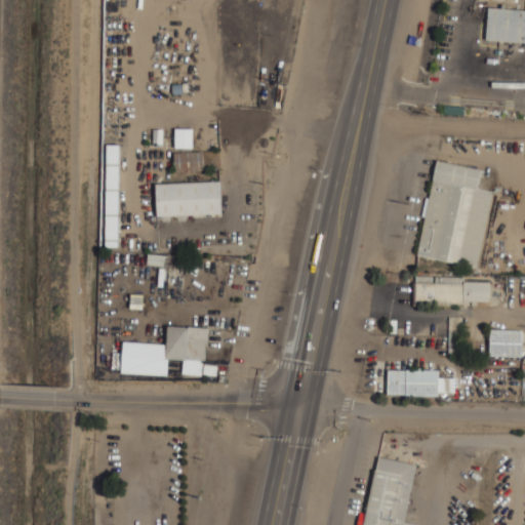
[(524,9),(488,7),(486,42),(524,43),(524,9)]
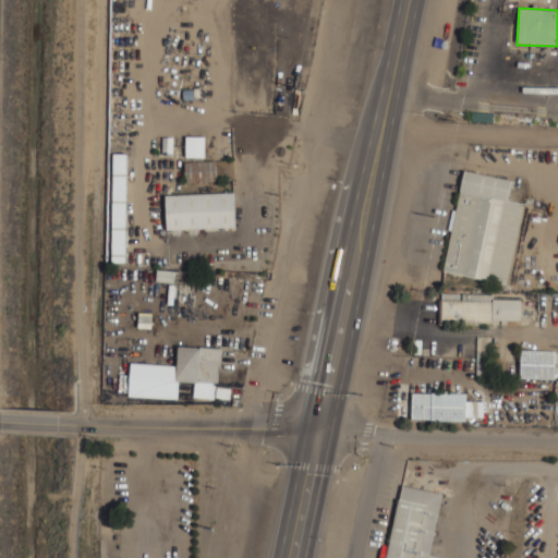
[(205,135),(185,135),(185,156),(205,156),(205,135)]
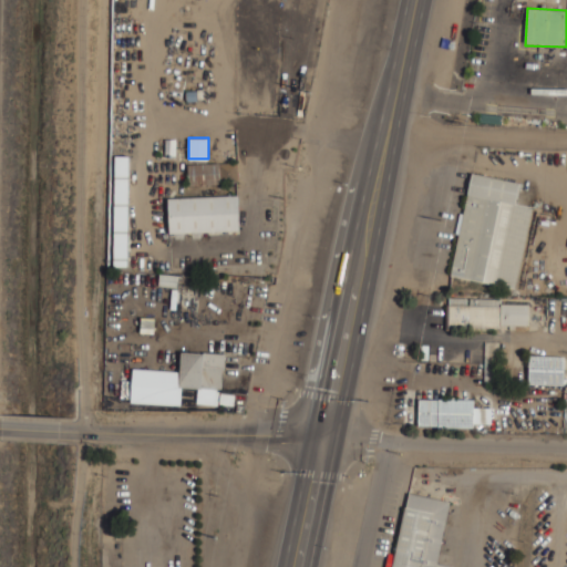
[(113,266),(127,266),(130,156),(115,156),(113,266)]
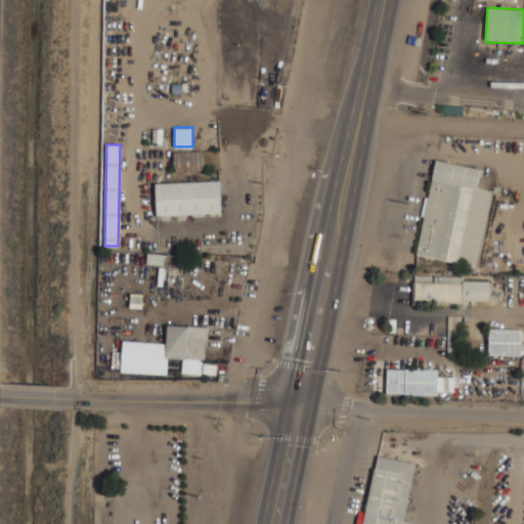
[(220,169),(220,149),(173,149),(173,169),(220,169)]
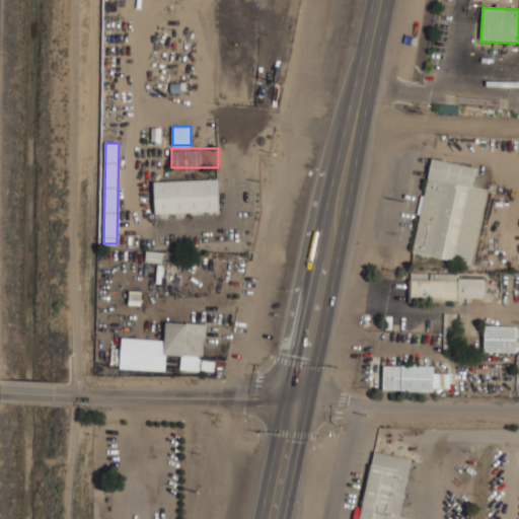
[(472,264),(487,190),(472,187),(476,166),(430,158),(413,252),(472,264)]
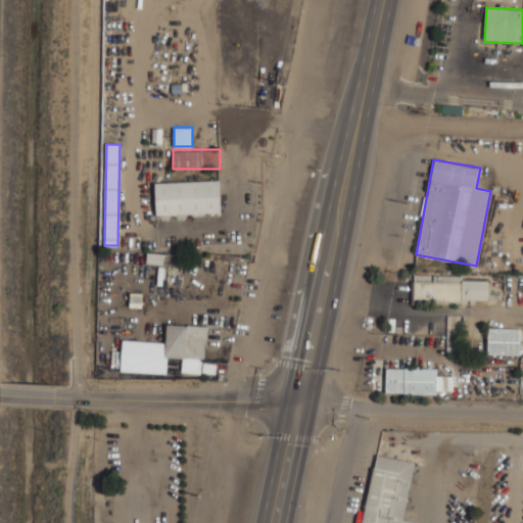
[(221,180),(155,181),(155,215),(222,214),(221,180)]
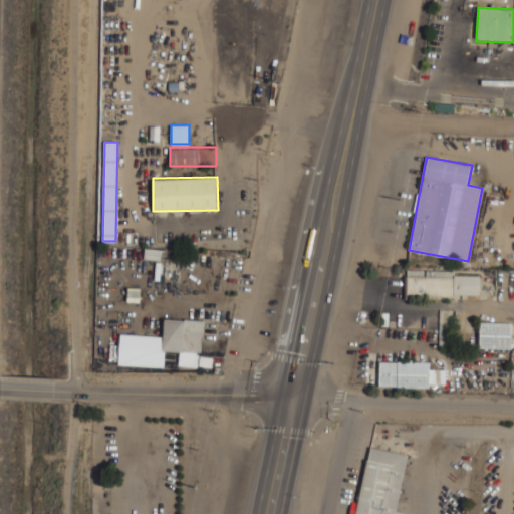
[(144,260),(156,260),(155,280),(162,280),(163,249),(145,248),(144,260)]
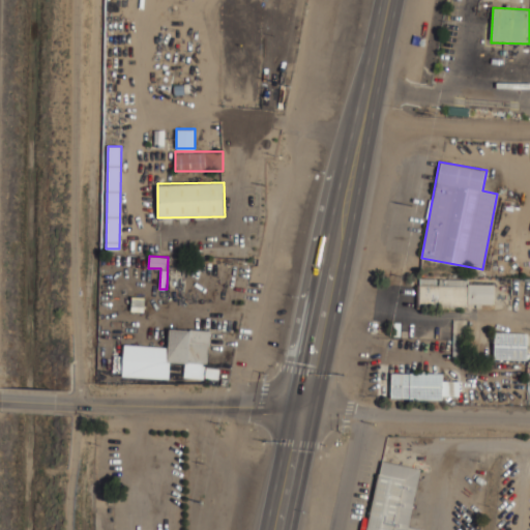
[(495,285),(469,284),(469,280),(419,278),(418,304),(494,305),(495,285)]
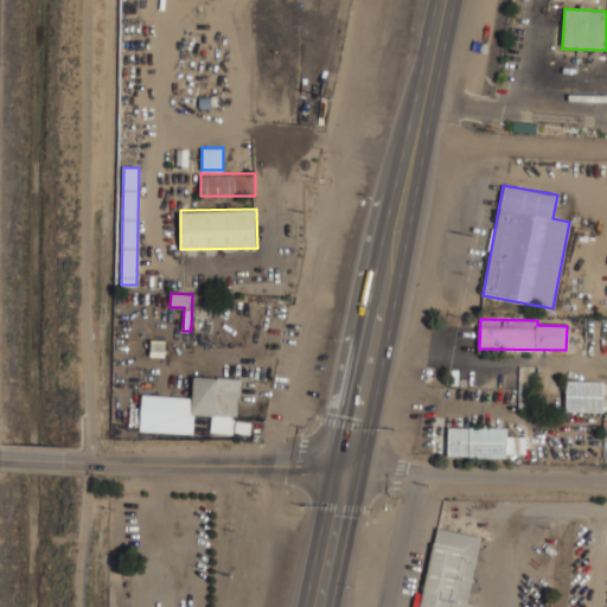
[(140,429),(195,433),(196,416),(211,417),(210,432),(249,434),(250,421),(236,420),(240,377),(195,375),(192,397),(142,394),(140,429)]
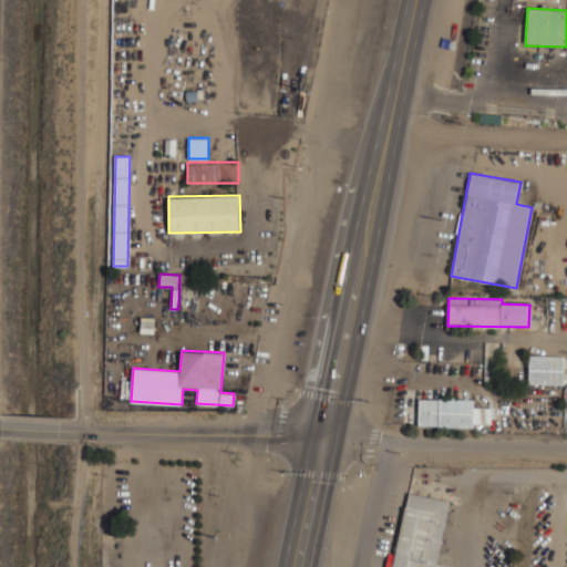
[(565,357),(529,356),(528,384),(564,385),(565,357)]
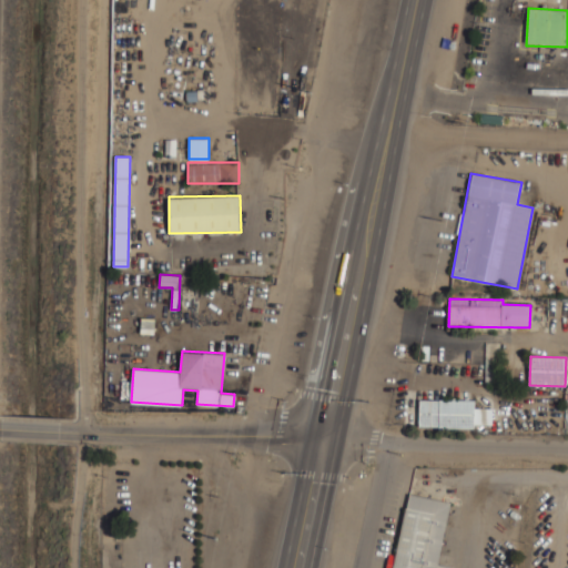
[(475,401),(419,399),(419,427),(475,428),(475,425),(492,425),(493,408),(474,408),(475,401)]
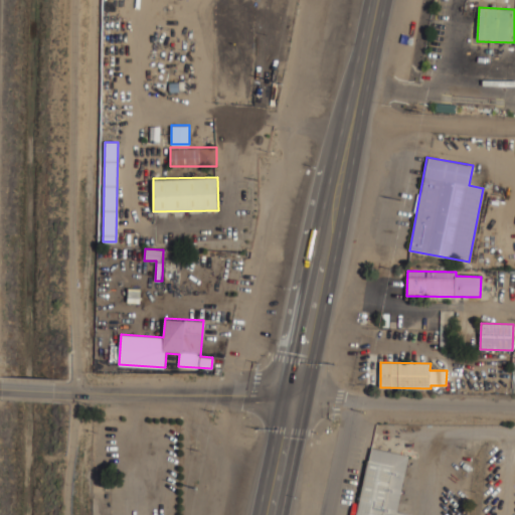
[(398,511),(408,455),(369,448),(356,514),(410,514),(411,514),(398,511)]
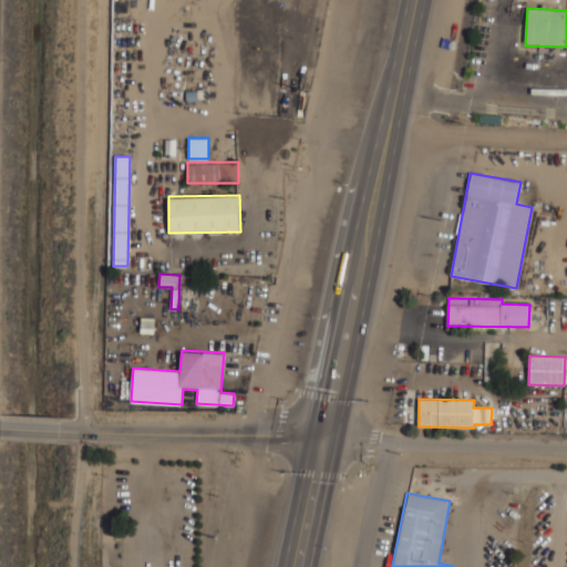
All buildings are outlined.
